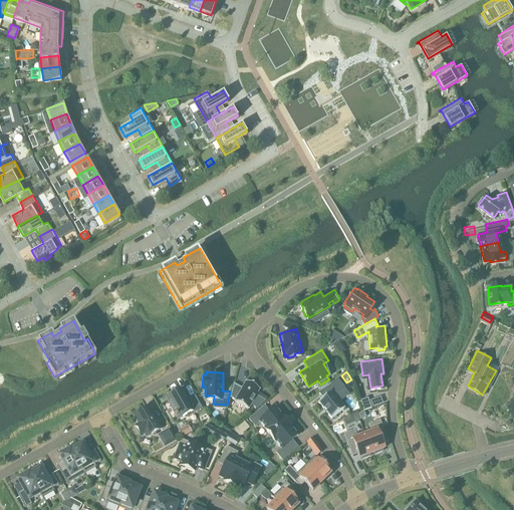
[(331,415),(344,405),(334,392),(343,384),(337,376),(319,391),(323,396),(319,400),(331,415)]
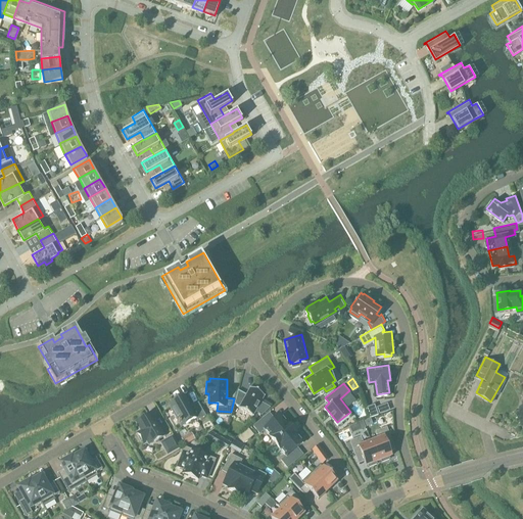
[(265,394),(252,388),(246,398),(241,395),(234,408),(240,411),(241,409),(253,415),(265,394)]
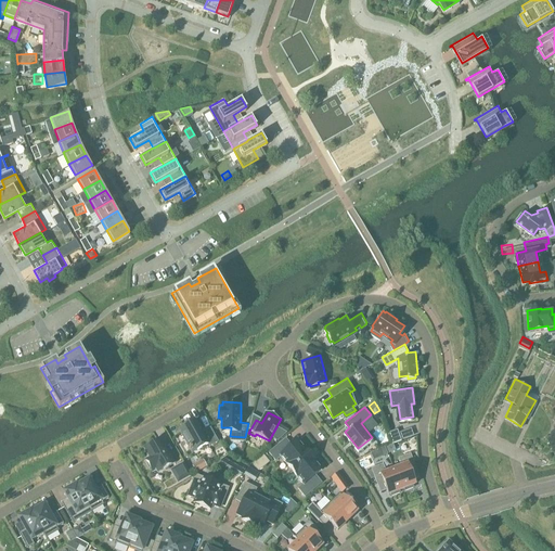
[(197,419),(183,426),(196,449),(210,440),(211,444),(219,439),(210,424),(203,428),(197,419)]
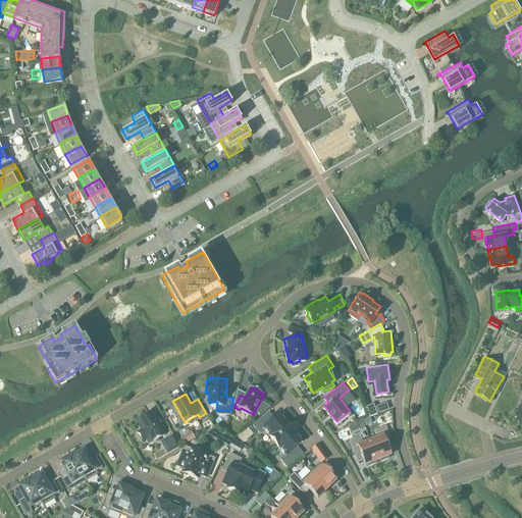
[(369,414),(377,411),(375,405),(374,401),(365,404),(369,414)]
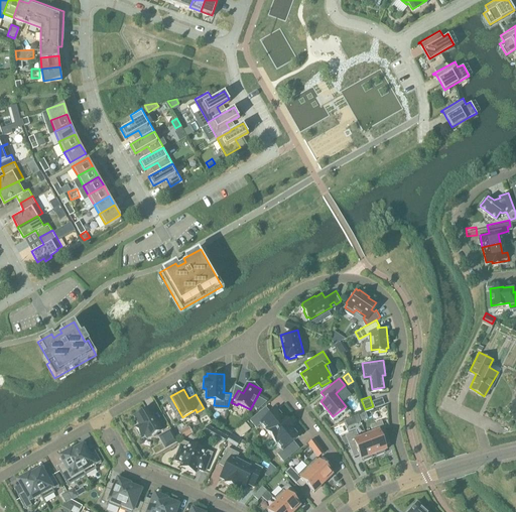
[(148,407),(134,415),(146,435),(160,427),(148,407)]
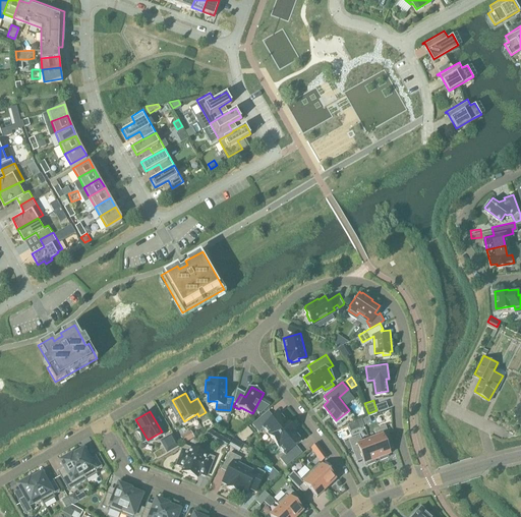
[(270,431),(279,441),(293,427),(284,415),(277,421),(272,416),(256,429),(262,437),(270,431)]
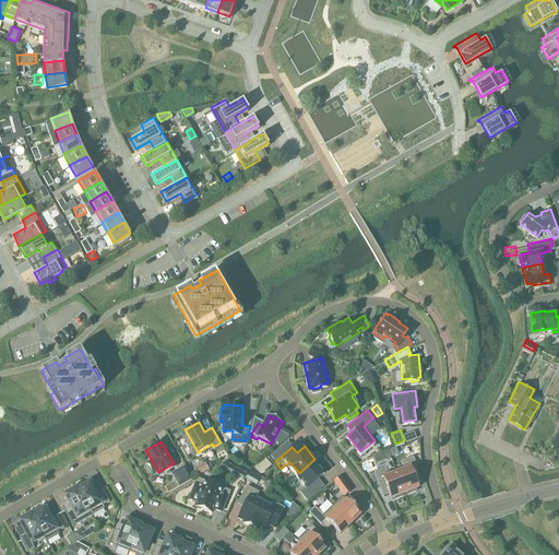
[(408,464),(396,469),(404,489),(418,484),(415,477),(421,474),(415,458),(407,460),(408,464)]
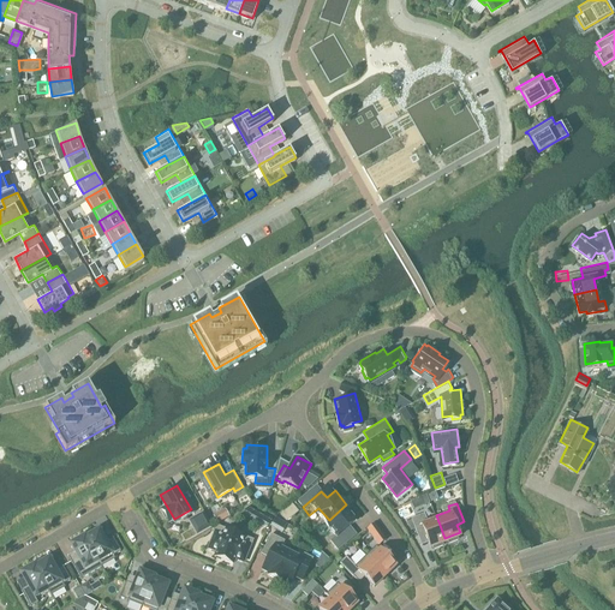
[(559,503),(551,504),(556,527),(565,526),(559,503)]
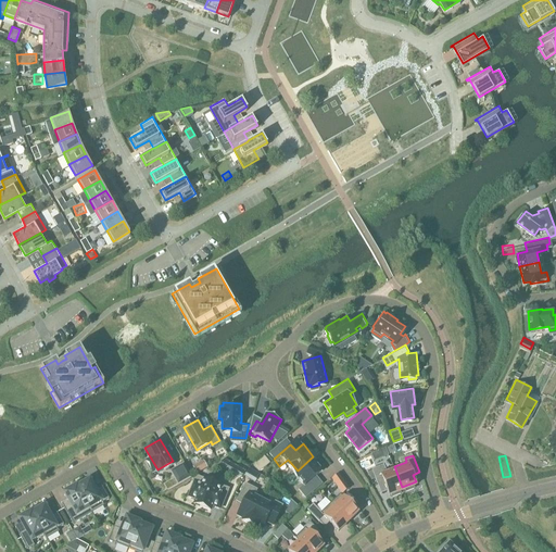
[(313,456),(298,471),(305,480),(301,486),(306,492),(321,479),(316,473),(323,466),(313,456)]
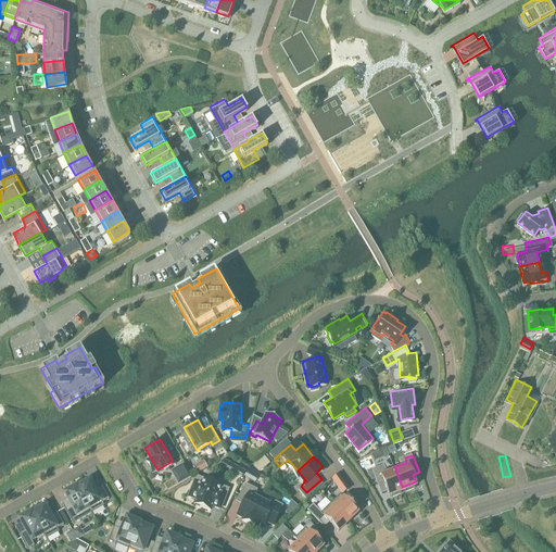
[(191,473),(184,460),(171,467),(175,475),(178,480),(191,473)]
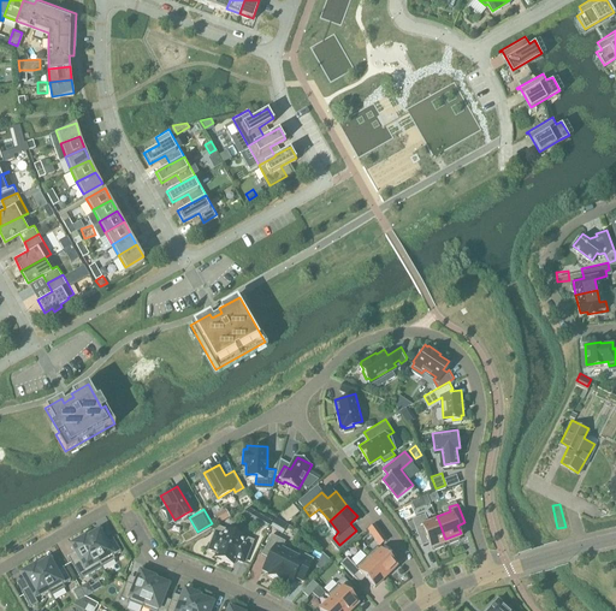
[(268,510),(262,518),(270,522),(274,514),(268,510)]
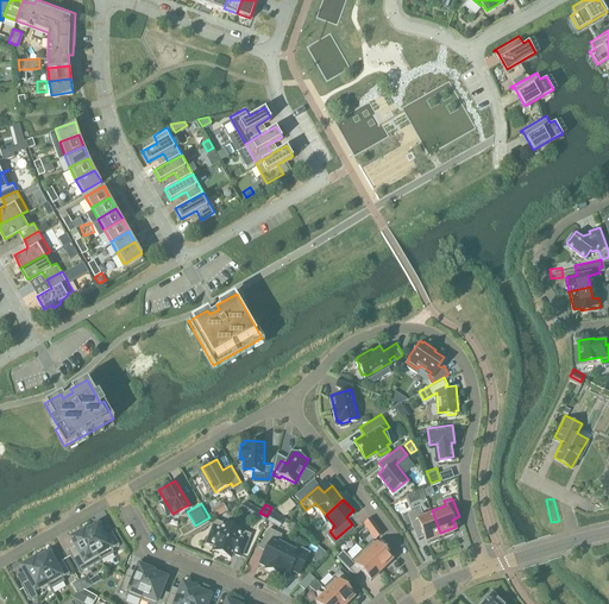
[(267,516),(267,517),(271,520),(276,510),(271,508),(267,516)]
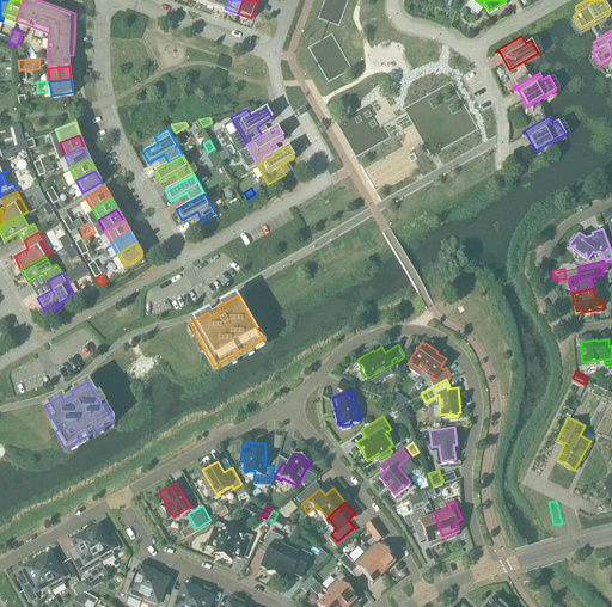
[(418,514),(410,517),(417,537),(424,533),(428,541),(442,535),(434,513),(421,519),(418,514)]
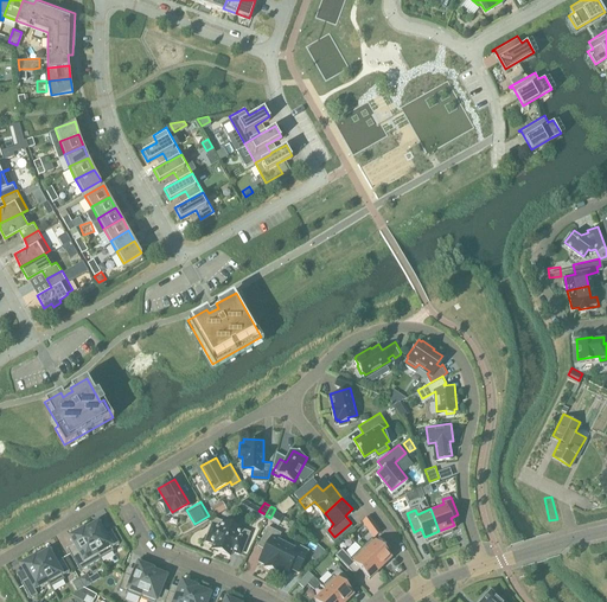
[(223,535),(219,543),(235,549),(238,542),(244,544),(250,529),(244,526),(247,520),(231,513),(229,519),(222,517),(216,531),(223,535)]
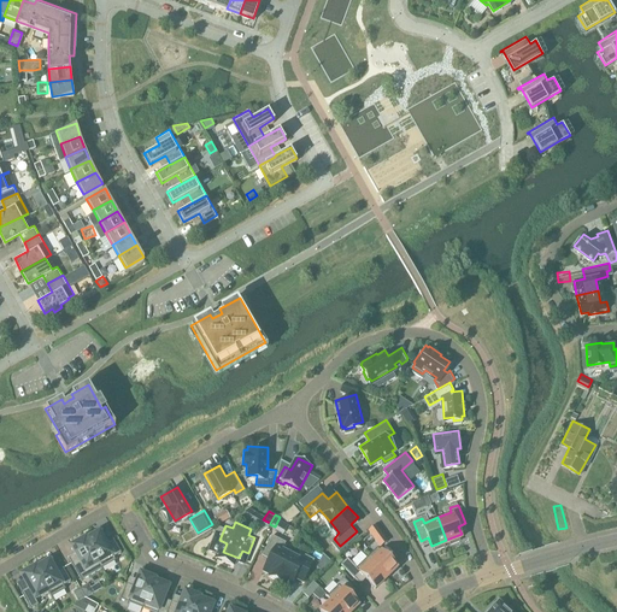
[(375,522),(366,529),(377,542),(385,535),(375,522)]
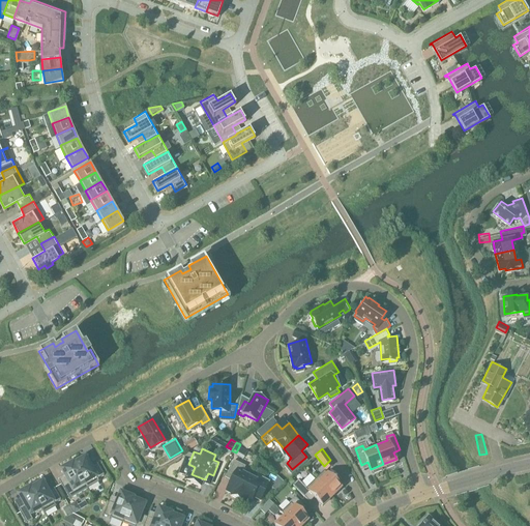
[(85,454),(75,460),(86,480),(96,474),(97,476),(104,472),(97,461),(91,464),(85,454)]
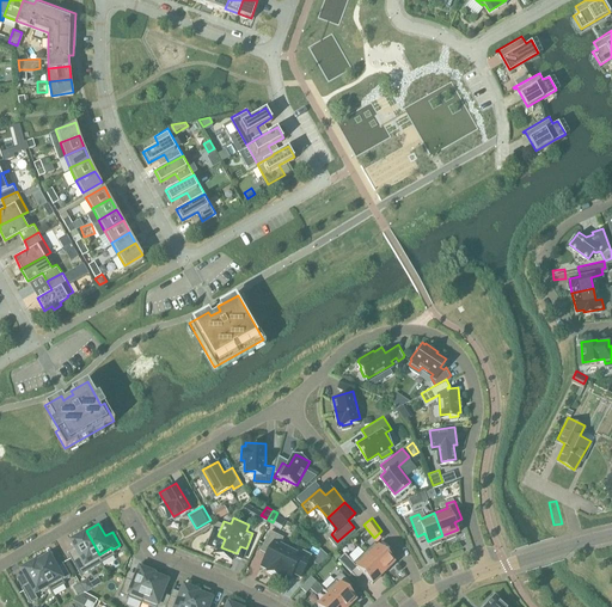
[(99,555),(86,531),(85,529),(71,538),(78,551),(71,555),(78,569),(86,564),(85,563),(99,555)]
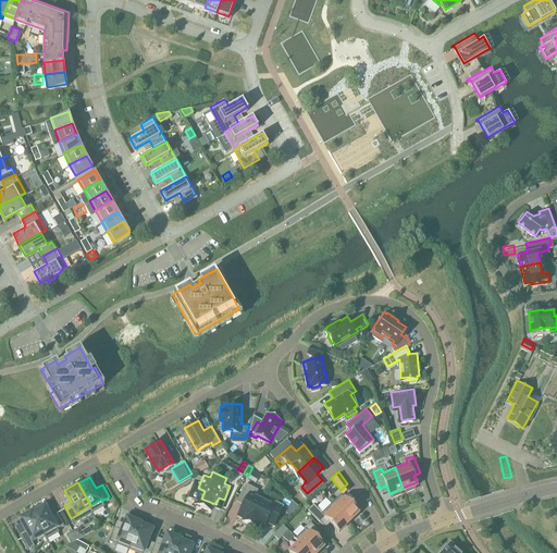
[(341,490),(338,491),(344,495),(335,504),(349,518),(358,510),(349,501),(356,495),(347,483),(341,490)]
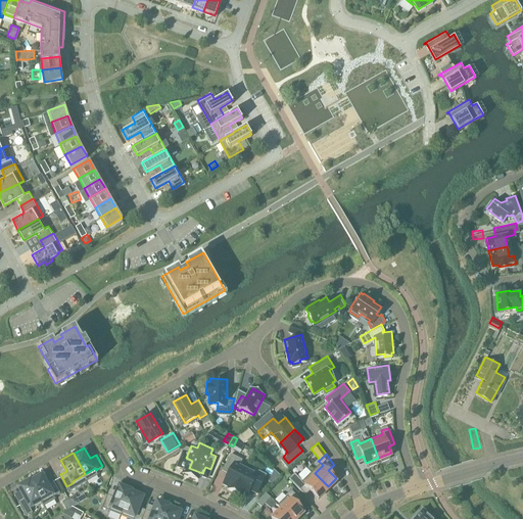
[(234,493),(248,468),(232,459),(225,470),(232,474),(223,487),(234,493)]
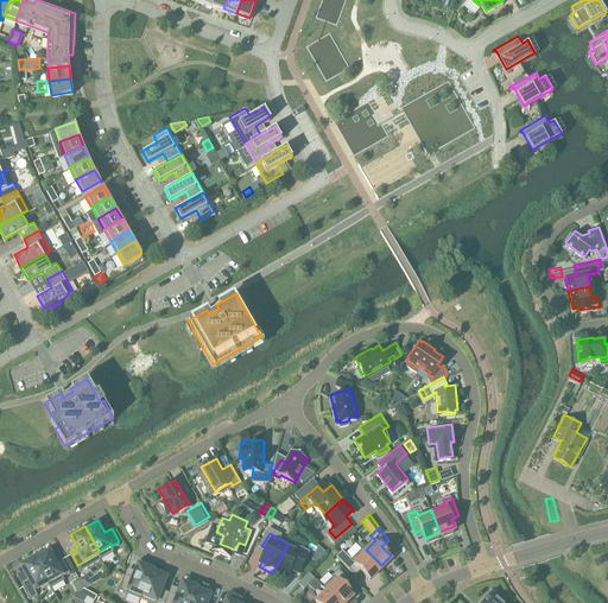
[(289,544),(272,573),(284,579),(293,563),(299,566),(306,554),(289,544)]
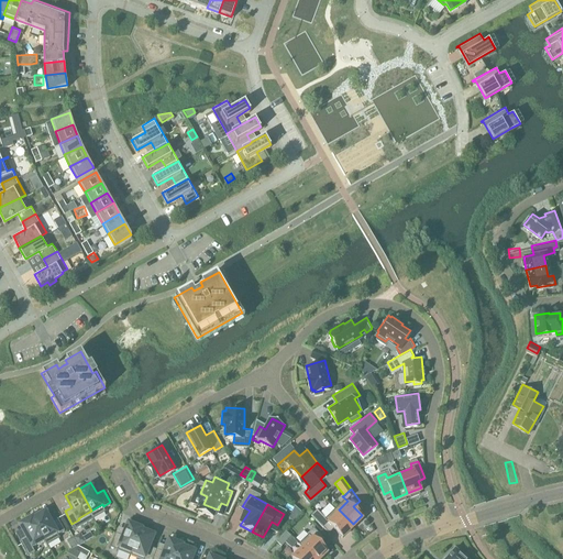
[(44,508),(33,515),(45,537),(56,530),(57,532),(64,528),(57,515),(51,519),(44,508)]
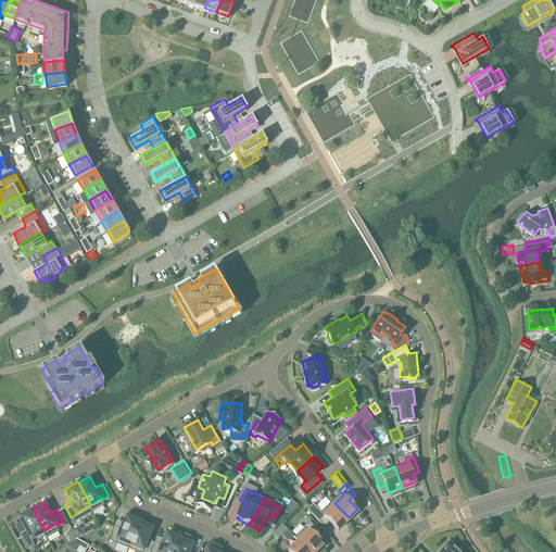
[(349,517),(335,503),(325,513),(320,507),(314,513),(325,524),(329,518),(338,528),(349,517)]
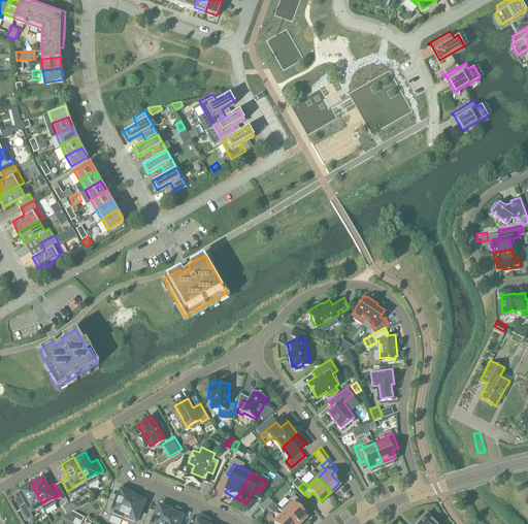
[(42,503),(31,483),(30,482),(18,489),(24,500),(18,503),(25,516),(31,512),(30,510),(42,503)]
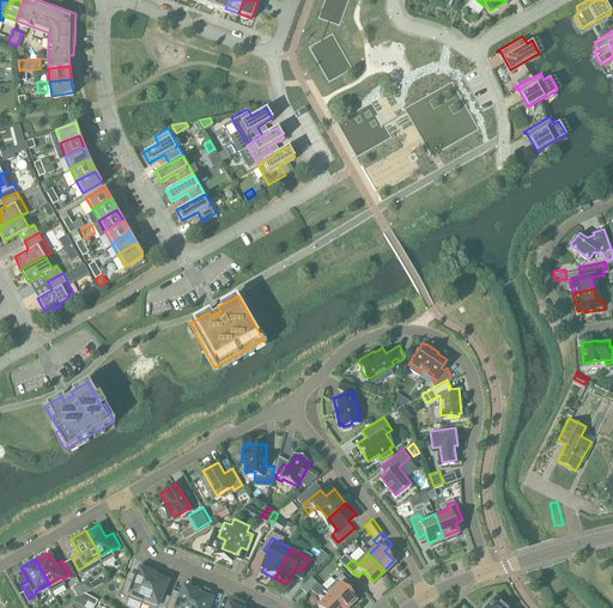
[(144,599),(153,573),(155,572),(139,566),(133,579),(126,576),(120,591),(128,594),(128,593),(144,599)]
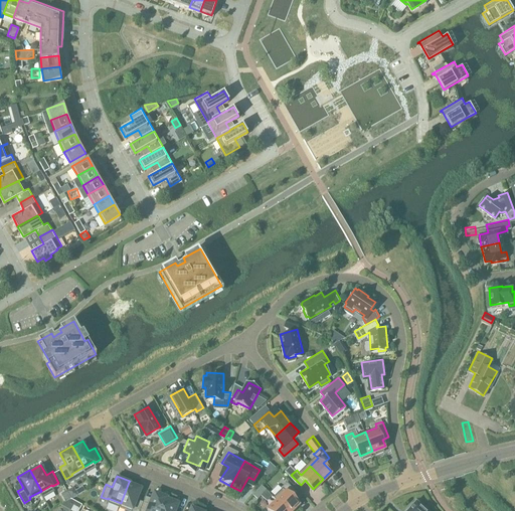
[(287,480),(281,485),(286,489),(277,498),(289,510),(290,510),(299,502),(291,494),(296,490),(287,480)]
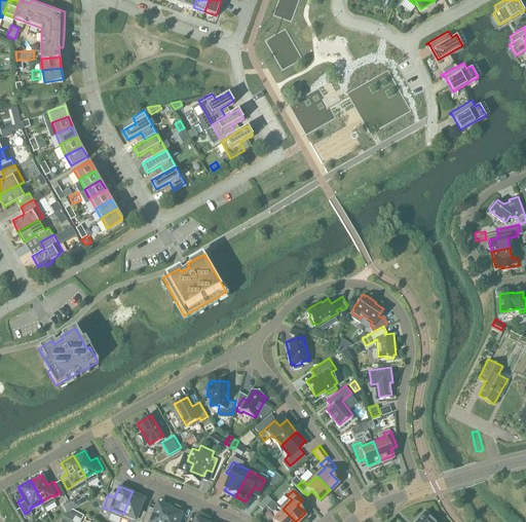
[(144,497),(132,492),(123,514),(135,518),(135,520),(139,521),(140,521),(146,510),(140,508),(144,497)]
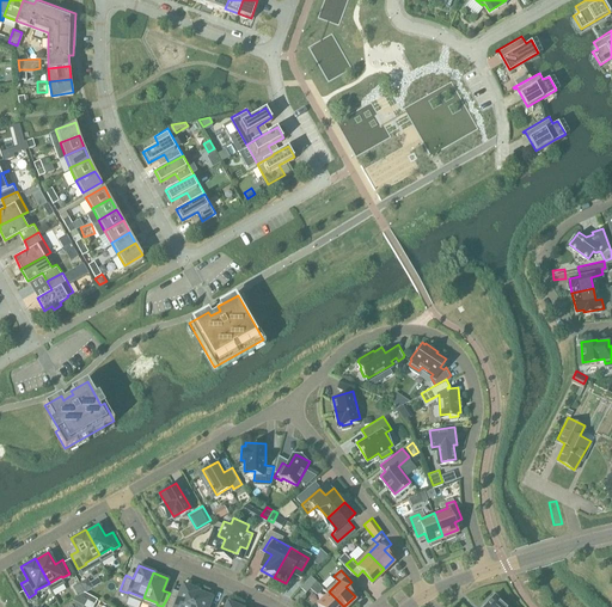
[(310,574),(299,586),(306,590),(317,578),(310,574)]
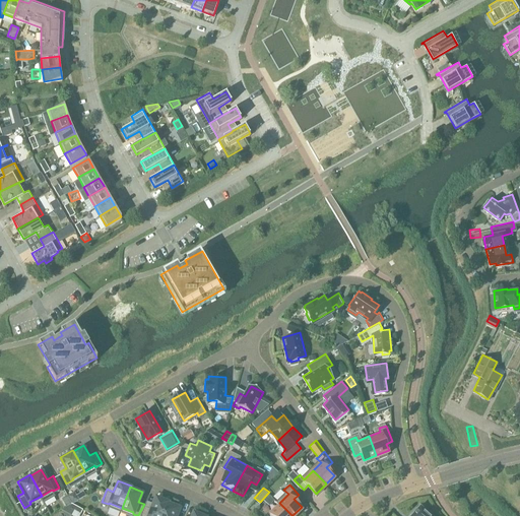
[(161,515),(169,502),(169,501),(155,496),(150,507),(144,504),(139,515),(161,515)]
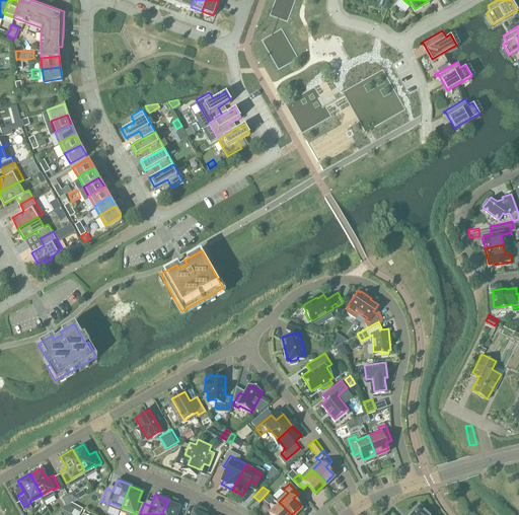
[(175,514),(179,505),(168,501),(161,514),(175,514)]
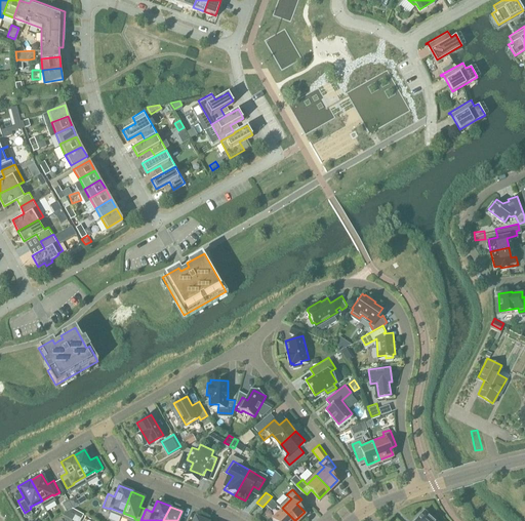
[(294,520),(282,508),(272,517),(276,520),(294,520)]
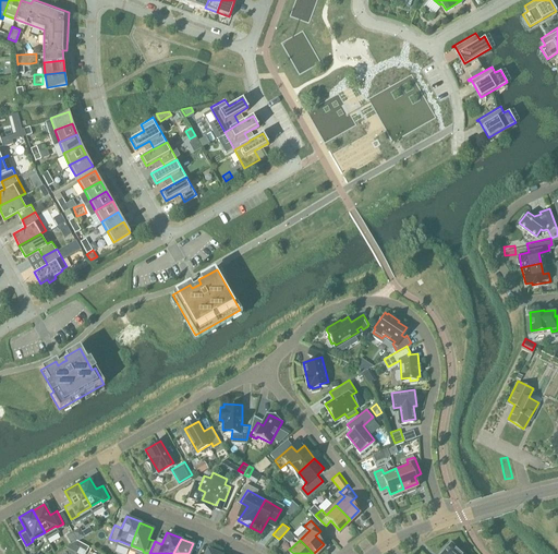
[(455,548),(448,541),(436,553),(462,553),(461,553),(462,551),(457,545),(455,548)]
